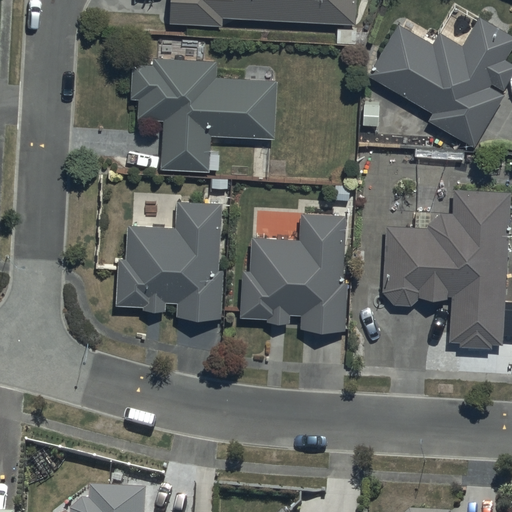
[(170,0),(170,22),(223,25),(223,16),(357,24),(357,0),(170,0)]
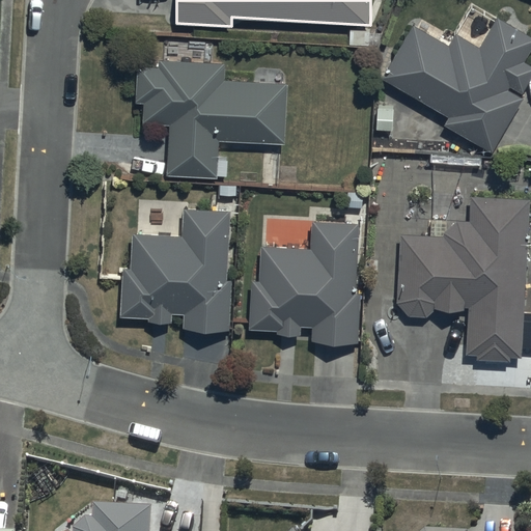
[(450,45),(414,23),(384,77),(449,115),(445,122),(493,150),(523,99),(507,90),(510,84),(523,91),(530,77),(530,63),(525,60),(530,49),(530,35),(497,17),(480,46),(457,33),(450,45)]
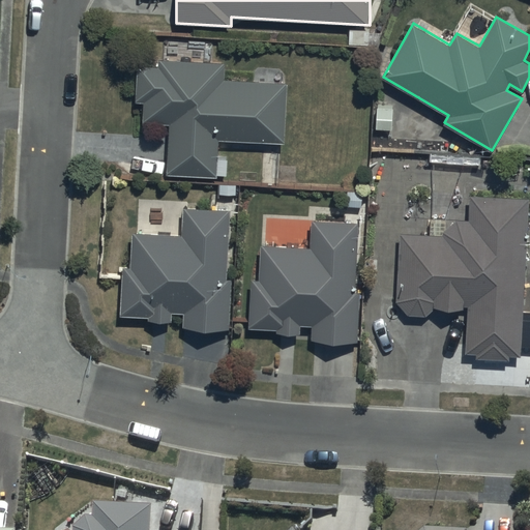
[(159,66),(138,65),(136,100),(145,100),(144,123),(169,124),(167,174),(216,176),(218,140),(286,142),(288,82),(225,80),(226,62),(160,60),(159,66)]
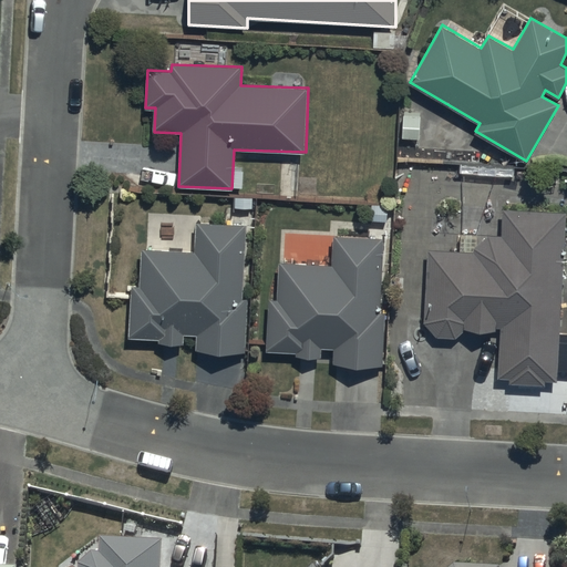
[(558,381),(566,213),(503,209),(502,234),(486,233),(473,250),(428,249),(425,323),(437,336),(457,337),(465,329),(496,330),(496,327),(501,327),(498,377),(509,378),(509,383),(545,385),(545,380),(558,381)]
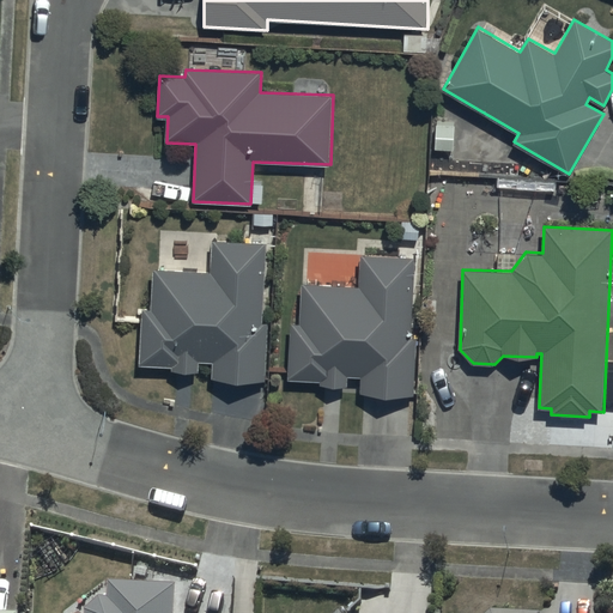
[(265,242),(211,240),(210,272),(153,269),(152,308),(144,308),(141,364),(170,365),(170,370),(198,370),(198,360),(211,362),(211,380),(265,382),(268,323),(261,322),(265,242)]
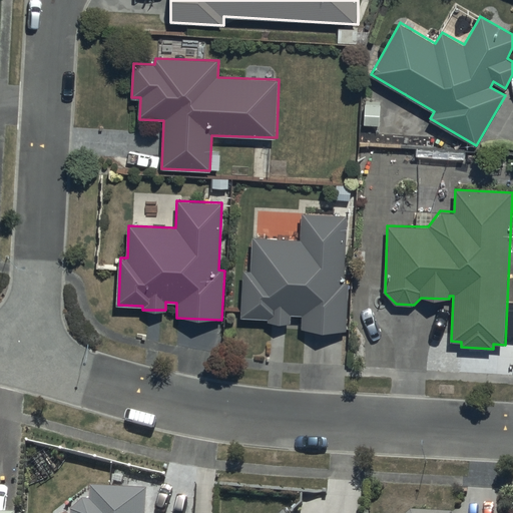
[(300,239),(252,237),(250,271),(242,270),(239,318),(269,320),(269,322),(290,323),(291,314),(303,314),(302,329),(347,331),(350,283),(344,283),(347,215),(302,212),(300,239)]
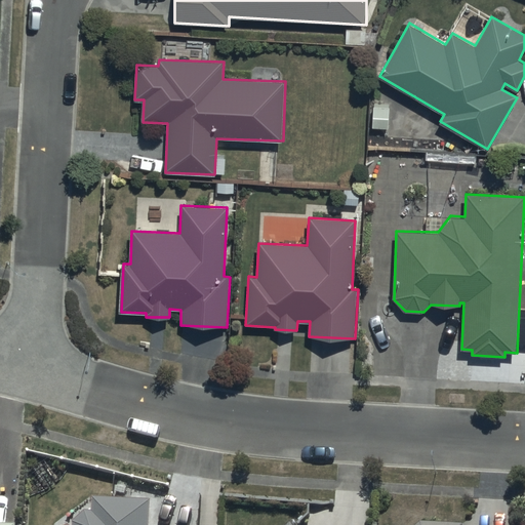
[(150,524),(151,507),(92,503),(92,517),(84,518),(78,524),(150,524)]
